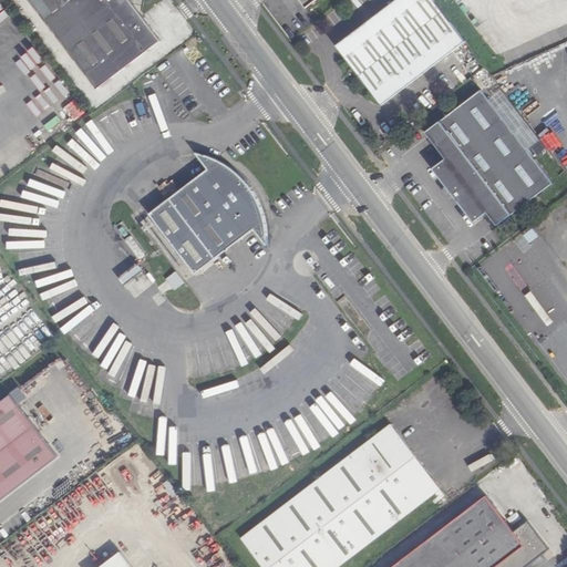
[(29,0),(98,90),(162,41),(130,0),(29,0)]
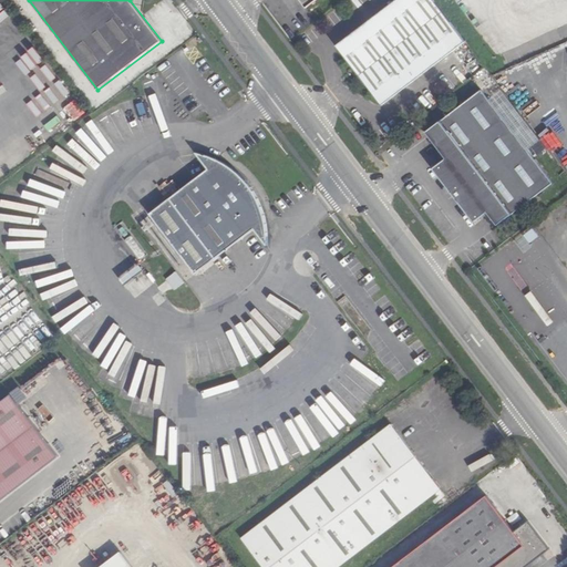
[(395,0),(337,45),(382,105),(465,41),(433,0),(395,0)]
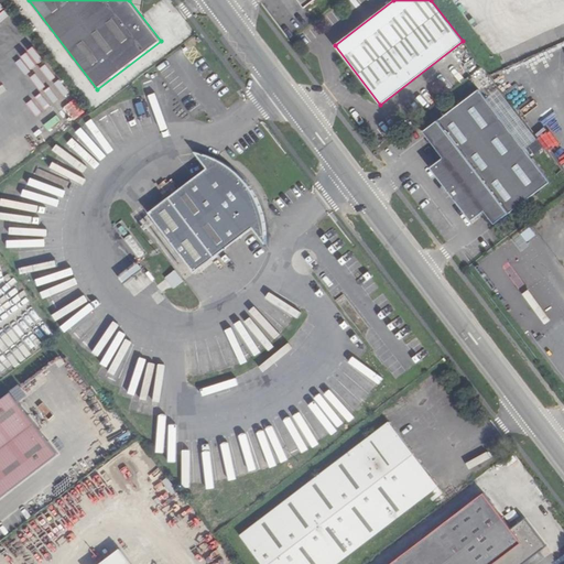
[(485,210),(495,224),(550,183),(478,89),(424,131),(444,158),(431,167),(472,221),(485,210)]
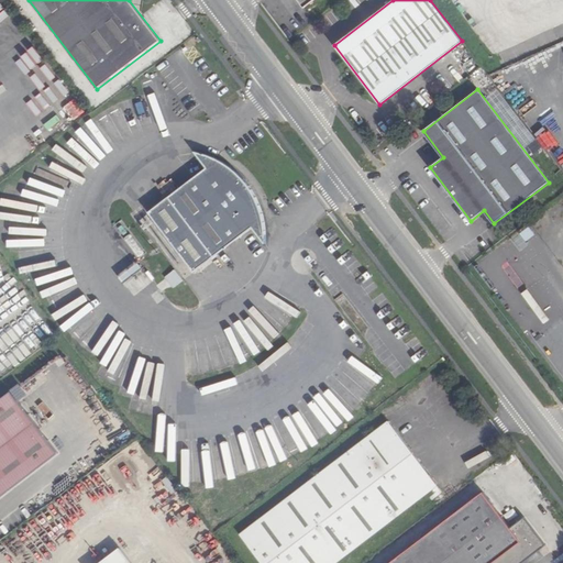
[(529,144),(526,146),(531,154),(539,148),(530,136),(527,140),(529,144)]
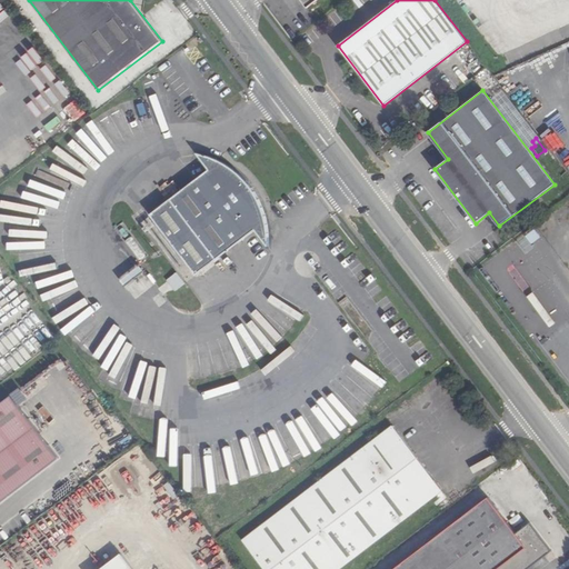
[(207,171),(170,199),(183,216),(217,260),(253,231),(251,230),(253,228),(256,230),(268,247),(269,246),(269,233),(268,225),(266,216),(262,207),(259,199),(255,191),(252,188),(249,185),(247,180),(240,175),(239,173),(233,169),(226,163),(218,159),(210,156),(198,153),(197,153),(209,170),(211,172),(209,173),(207,171)]
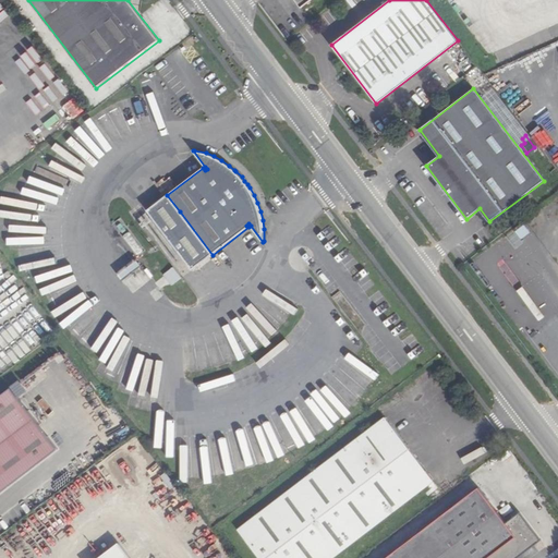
[(529,226),(521,231),(526,238),(534,232),(529,226)]
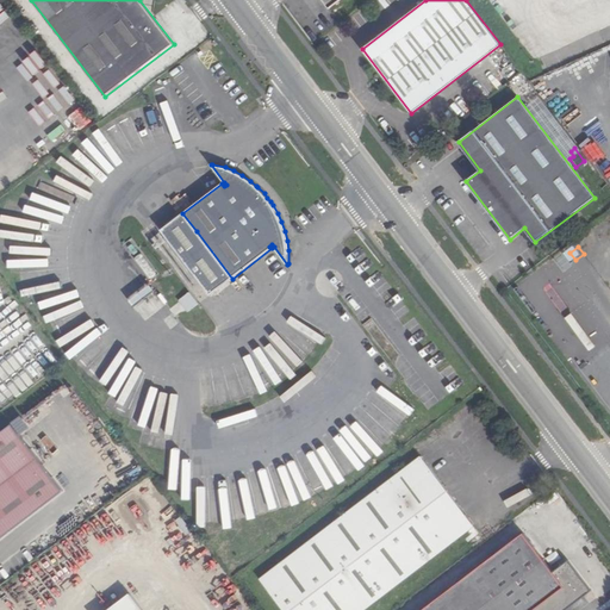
[(191,292),(180,300),(190,312),(200,303),(191,292)]
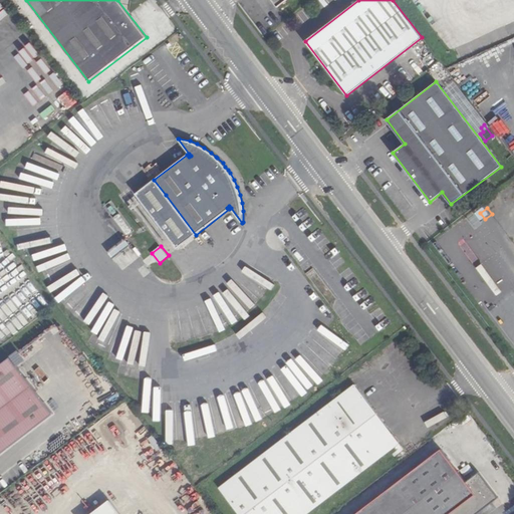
[(0,364),(0,454),(52,414),(10,357),(0,364)]
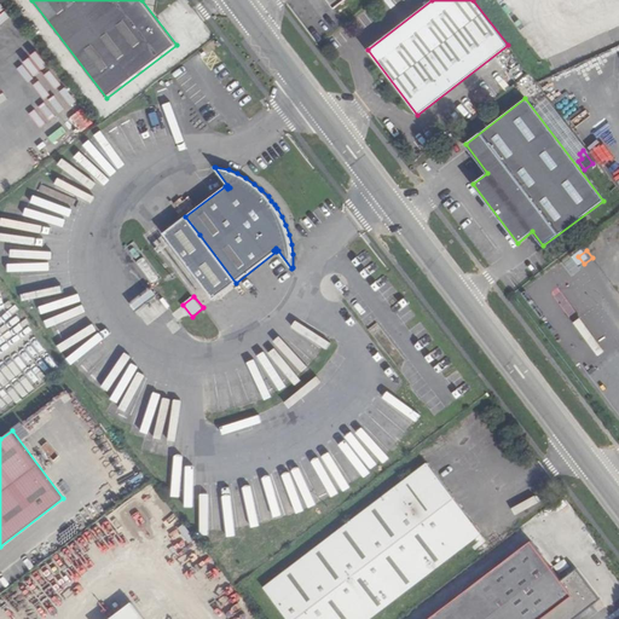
[(264,588),(287,618),(369,618),(481,533),(427,463),(264,588)]
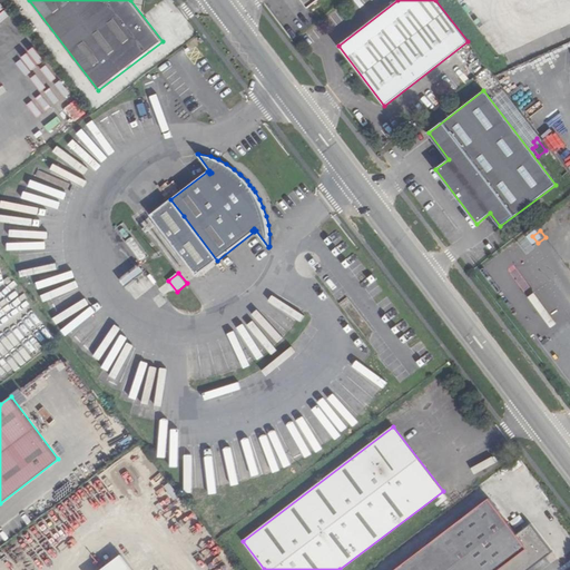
[(527,569),(551,552),(531,526),(517,534),(490,499),(395,569),(498,569),(500,569),(527,569)]
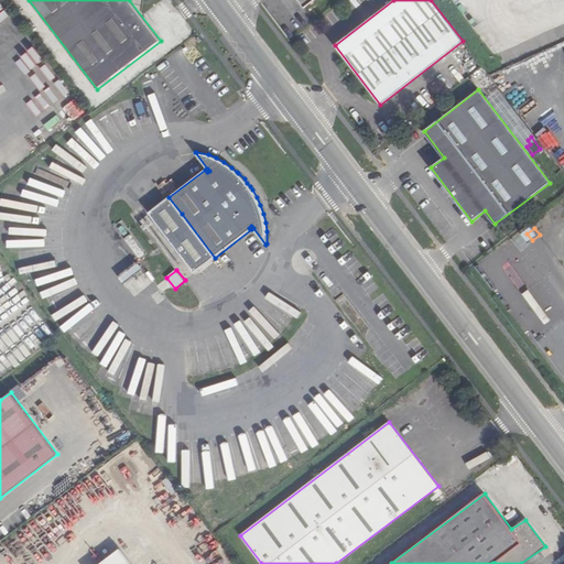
[(131,563),(121,551),(102,563),(131,563)]
